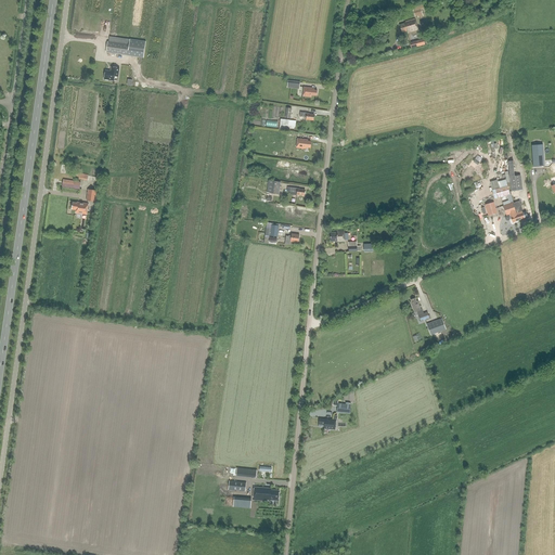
[(405,22),(404,23),(404,24),(399,25),(402,33),(407,31),(408,33),(417,29),(415,18),(405,22)]
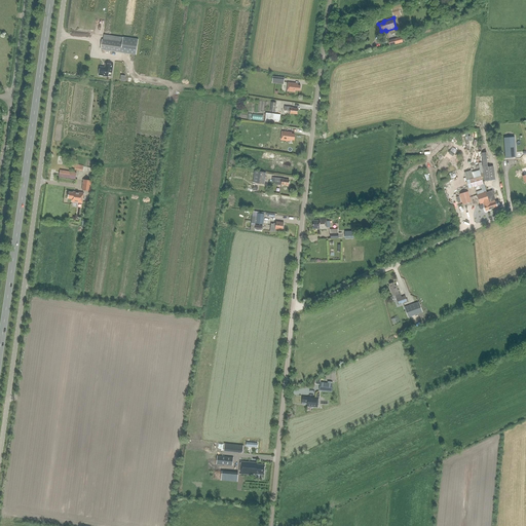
[(388,40),(389,46),(403,42),(401,37),(388,40)]
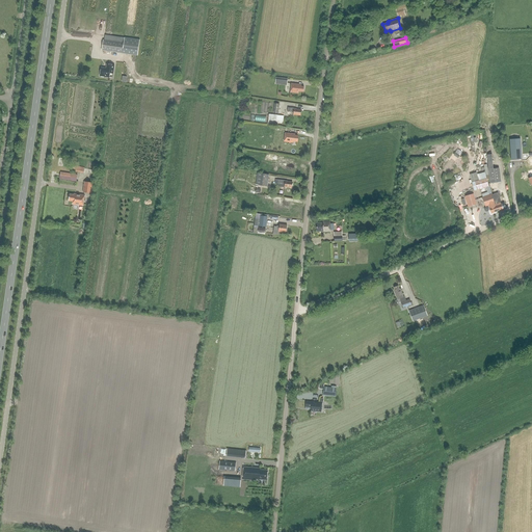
[(123,53),(124,43),(103,40),(102,50),(123,53)]
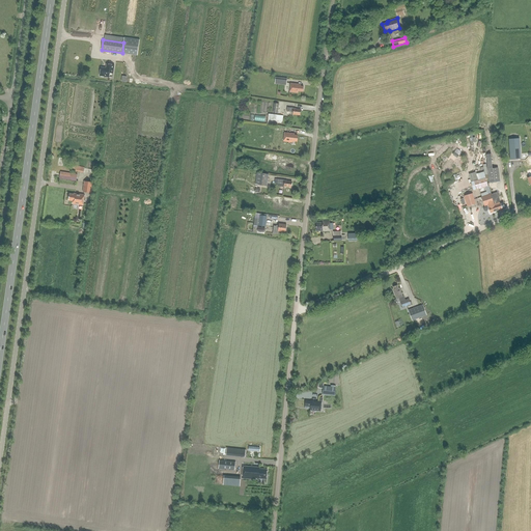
[(100,76),(109,77),(110,73),(113,74),(114,65),(107,64),(106,68),(101,67),(100,76)]
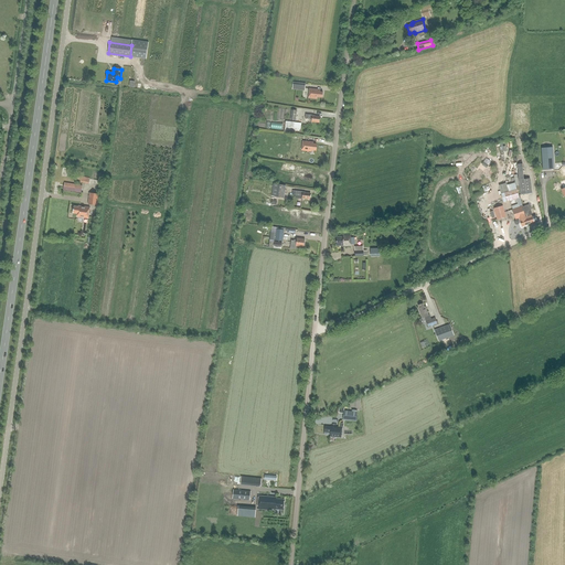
[(322,97),(323,93),(319,92),(319,89),(309,88),(308,98),(317,99),(317,97),(322,97)]
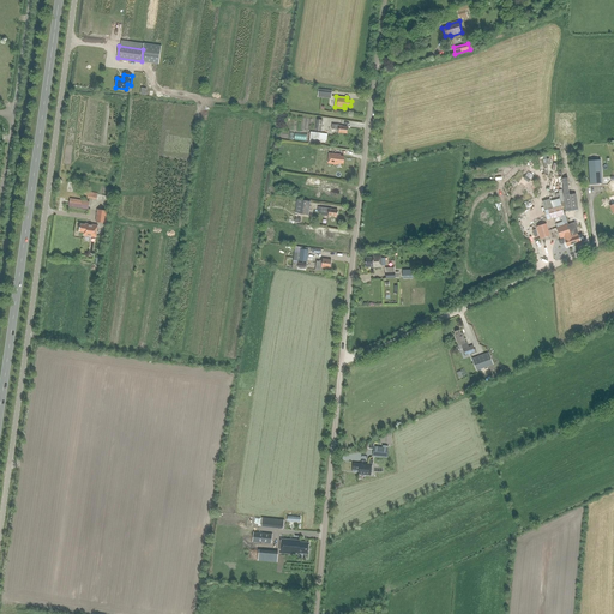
[(327,133),(311,132),(308,144),(319,145),(319,139),(326,140),(327,133)]
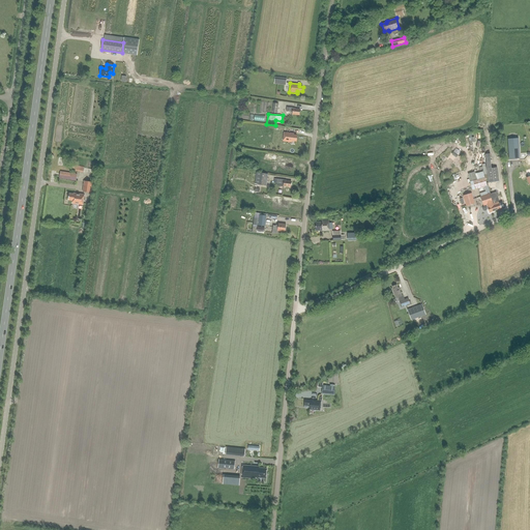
[(293,136),(293,134),(284,133),(283,141),(291,142),(292,140),(296,141),(297,136),(293,136)]
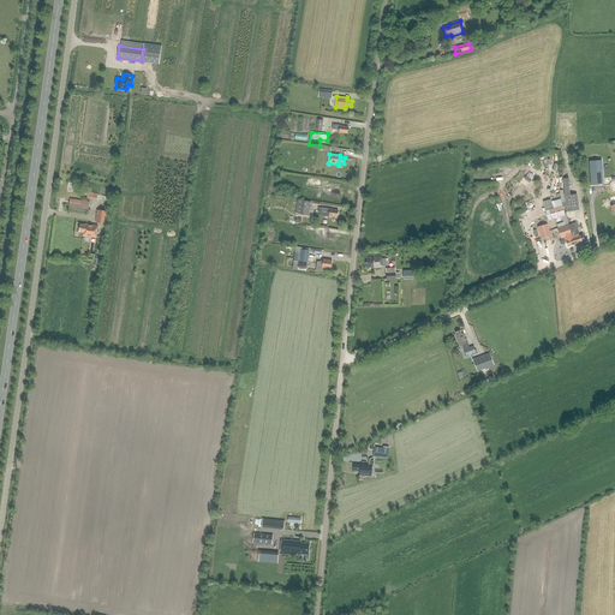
[(590,161),(591,185),(604,184),(602,160),(590,161)]
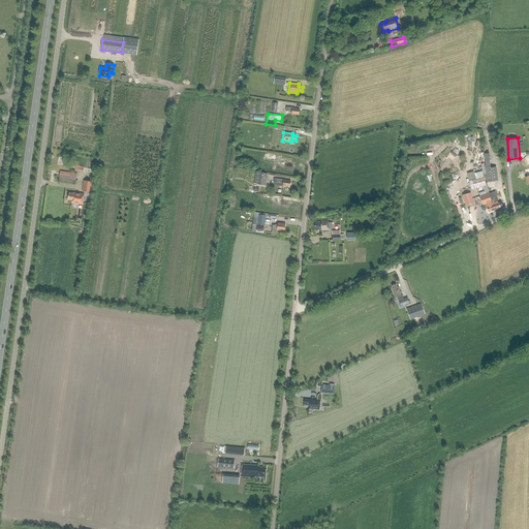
[(494,182),(498,181),(496,167),(491,167),(489,153),(485,154),(488,182),(494,182)]
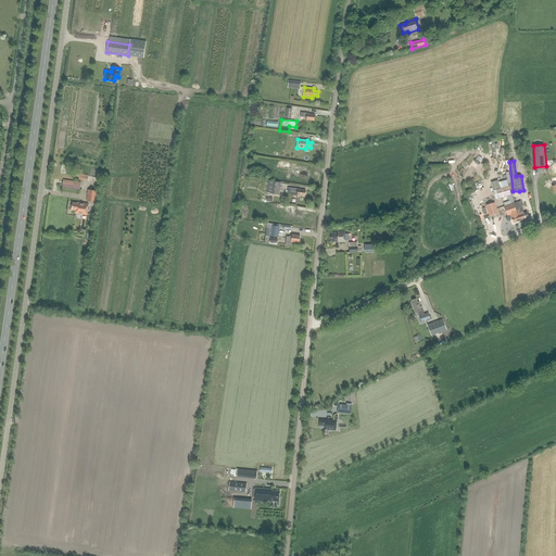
[(297,171),(295,178),(307,179),(307,177),(307,172),(297,171)]
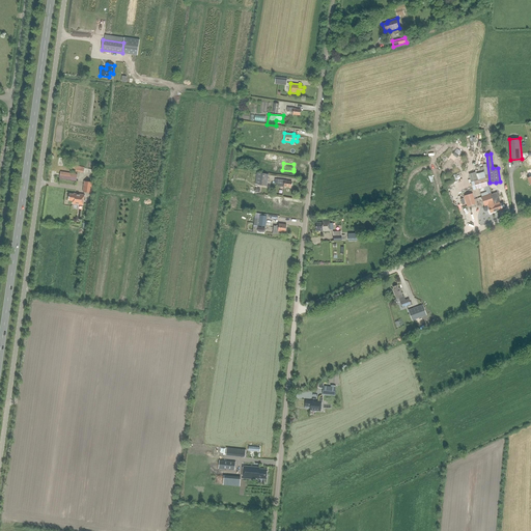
[(76,180),(77,174),(61,172),(60,178),(76,180)]
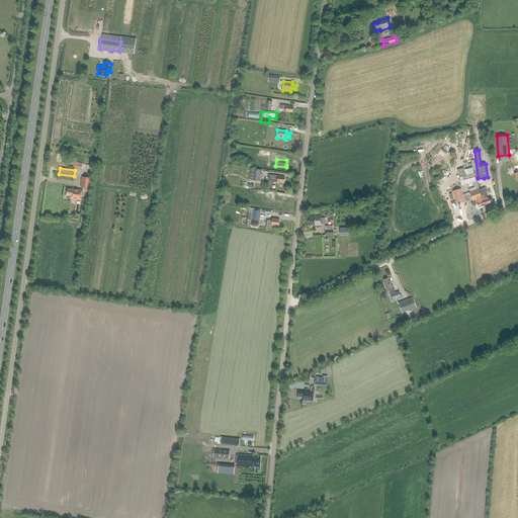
[(260,181),(262,170),(250,168),(249,180),(260,181)]
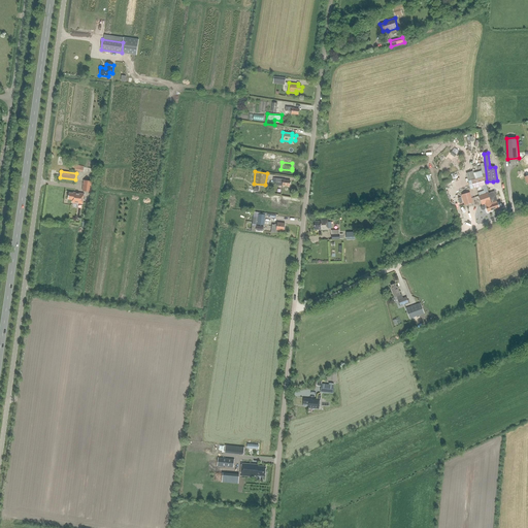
[(475,178),(473,171),(466,173),(468,180),(475,178)]
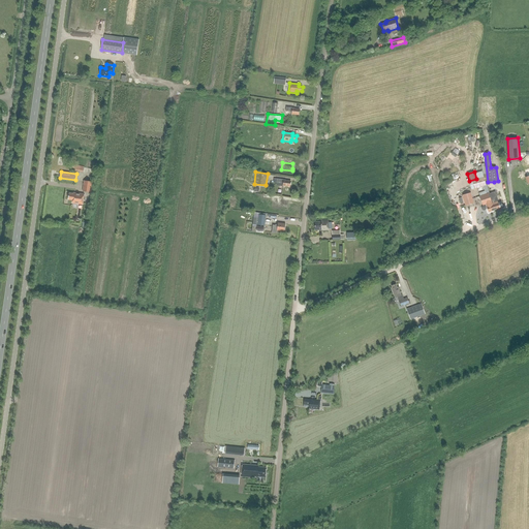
[(234,174),(231,181),(244,183),(246,176),(234,174)]
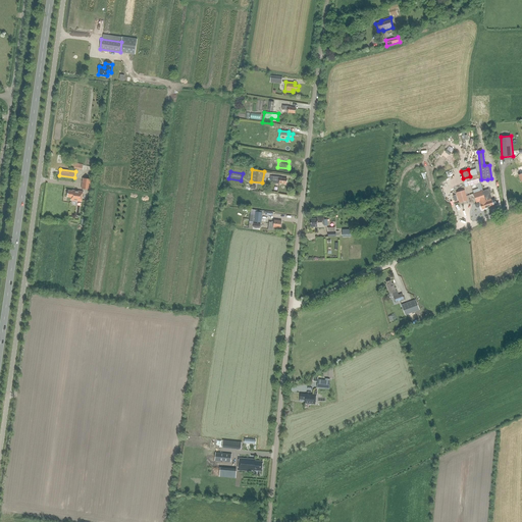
[(468,186),(479,183),(477,174),(466,177),(468,186)]
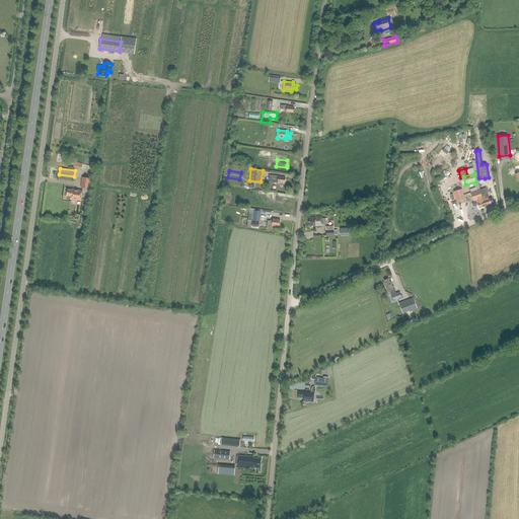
[(90,178),(82,177),(81,188),(89,189),(90,178)]
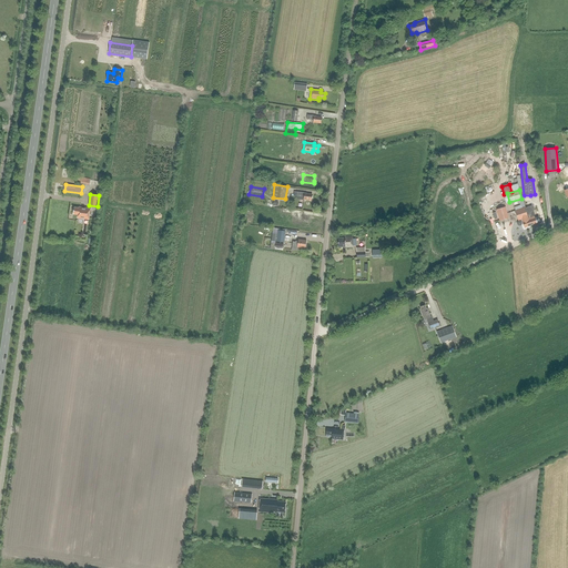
[(533,205),(525,208),(527,213),(526,213),(530,225),(537,223),(538,223),(540,222),(538,216),(535,217),(534,215),(535,215),(534,210),(535,210),(533,205)]
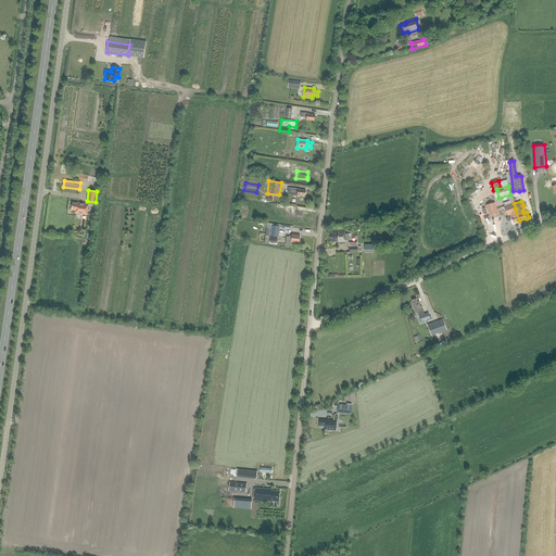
[(77,203),(73,203),(72,210),(76,211),(76,213),(87,215),(89,204),(77,202),(77,203)]
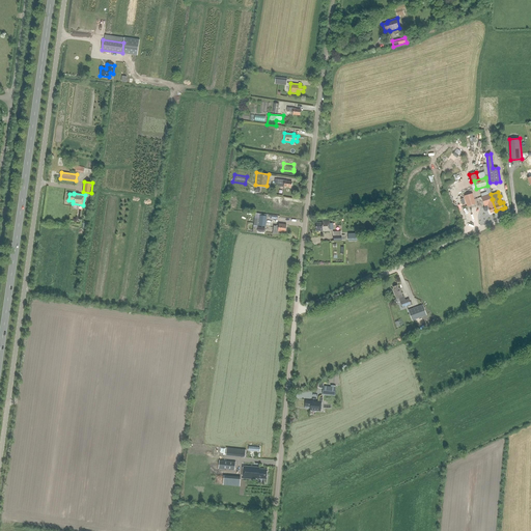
[(472,194),(465,196),(468,205),(475,203),(472,194)]
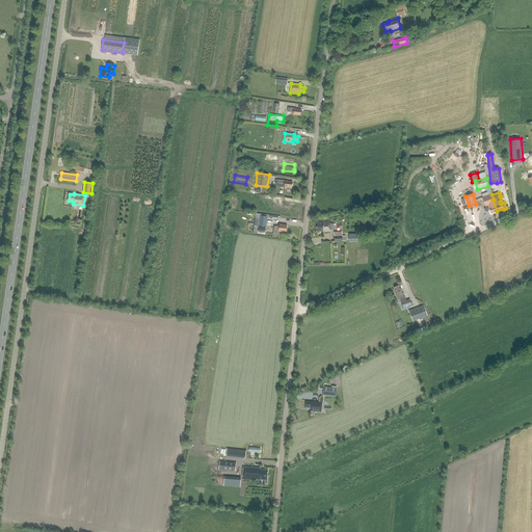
[(491,213),(497,211),(493,200),(494,200),(491,194),(482,197),(485,206),(488,205),(491,213)]
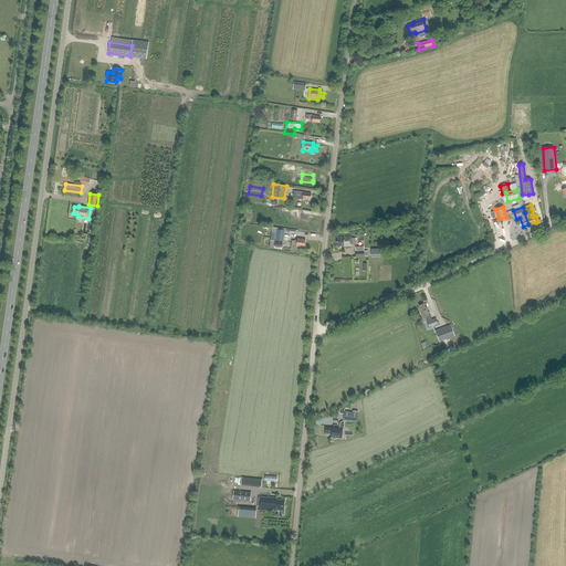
[(296,215),(295,222),(307,224),(307,220),(308,217),(296,215)]
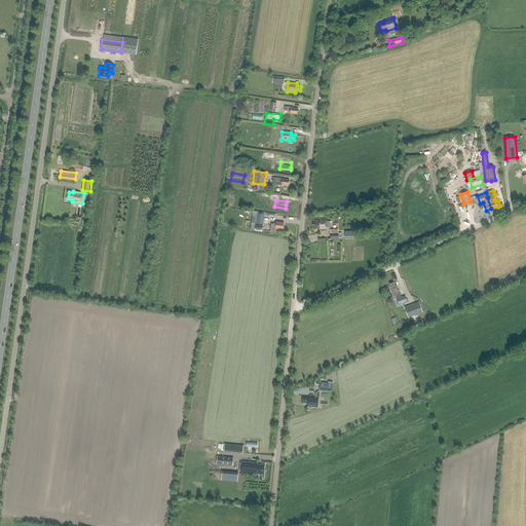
[(252,216),(251,223),(256,223),(263,224),(264,214),(257,213),(257,217),(252,216)]
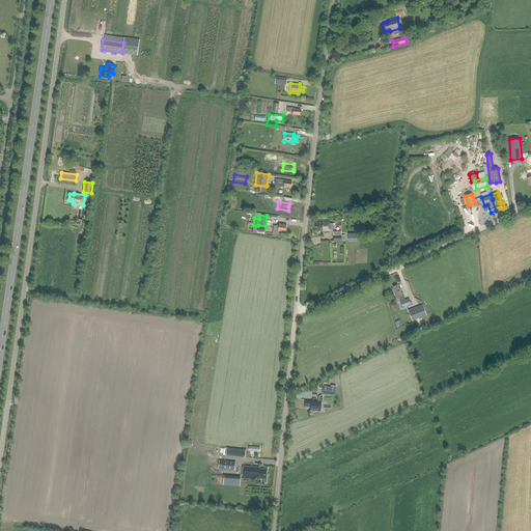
[(330,221),(322,221),(322,222),(315,223),(316,231),(323,231),(323,232),(330,231),(330,230),(333,229),(333,223),(330,223),(330,221)]
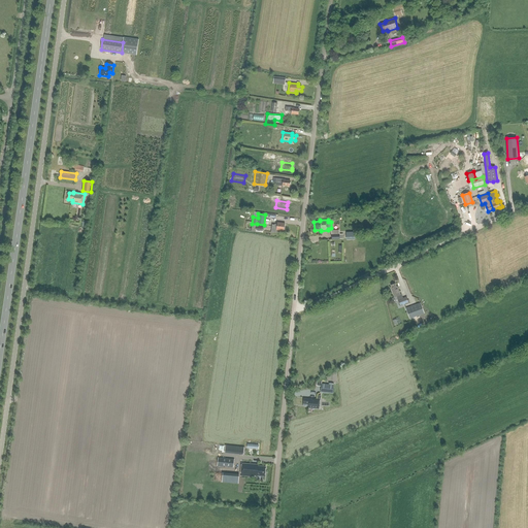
[(276,230),(284,231),(285,224),(277,223),(276,225),(272,225),(271,232),(276,233),(276,230)]
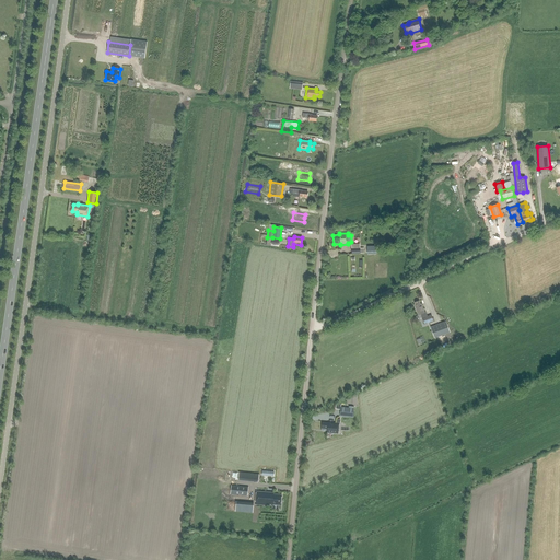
[(422,318),(424,324),(433,321),(431,315),(428,316),(426,312),(424,313),(421,304),(420,305),(419,301),(415,303),(416,304),(413,305),(418,315),(421,314),(422,318)]
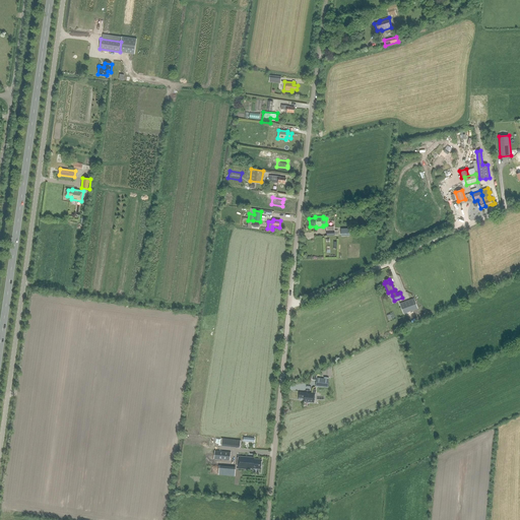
[(417,308),(414,299),(400,304),(403,313),(417,308)]
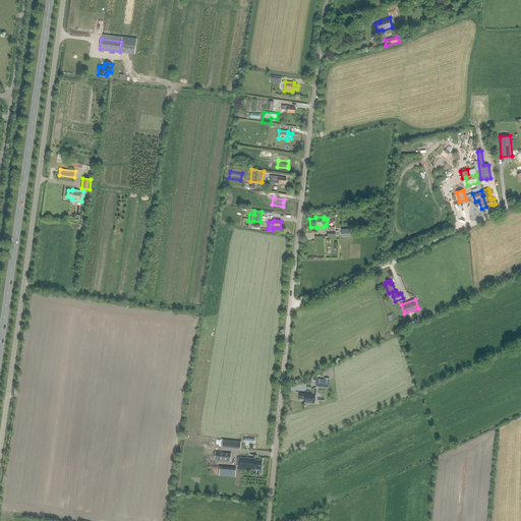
[(329,380),(316,379),(316,387),(329,388),(329,380)]
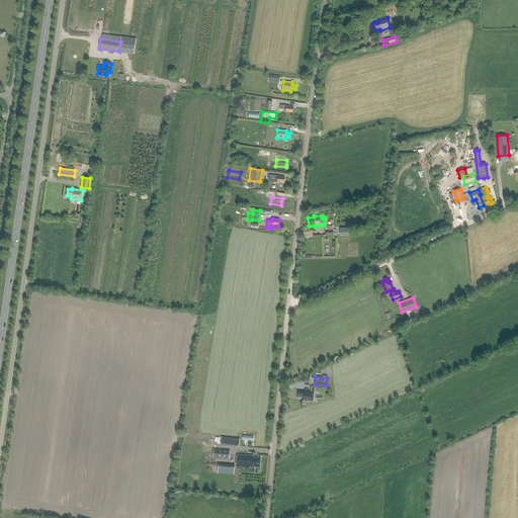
[(299,398),(303,398),(303,400),(313,401),(314,392),(304,391),(304,392),(297,391),(297,396),(299,396),(299,398)]
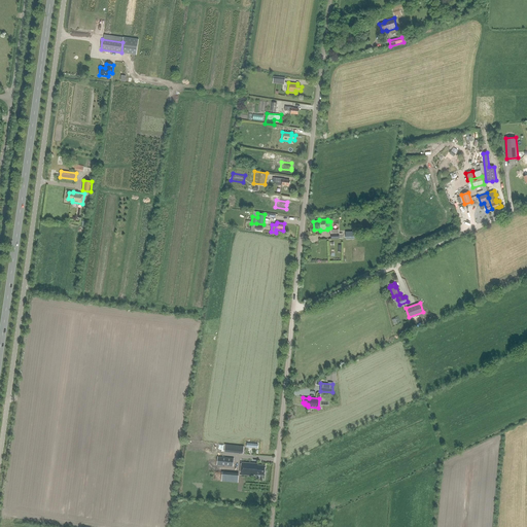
[(217,457),(217,465),(233,466),(234,458),(217,457)]
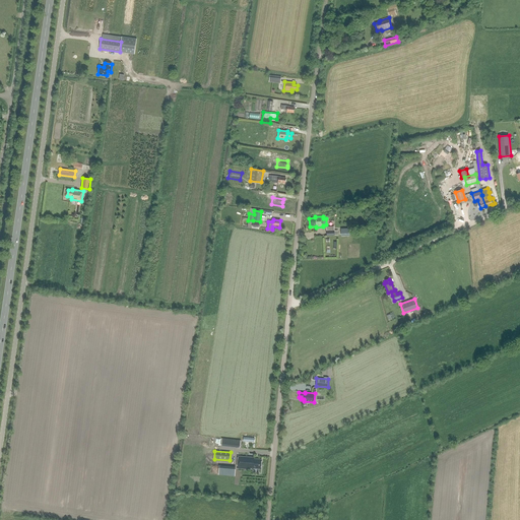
[(253,468),(261,469),(261,459),(254,459),(254,457),(238,456),(237,468),(253,469),(253,468)]
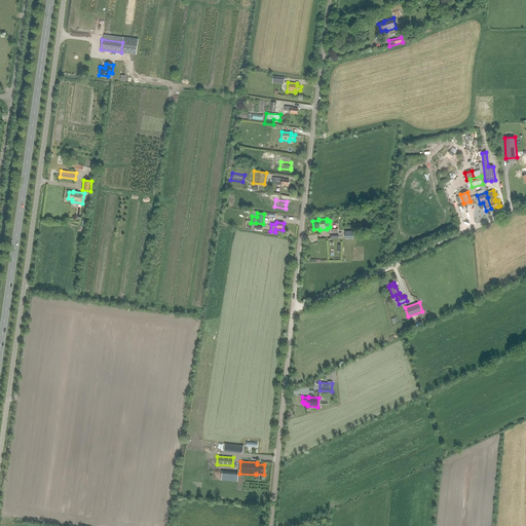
[(220,471),(220,481),(236,481),(237,472),(220,471)]
